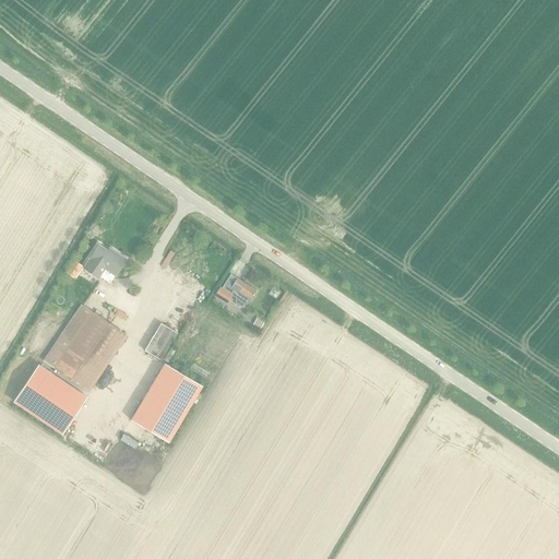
[(98,245),(90,259),(84,268),(99,278),(100,276),(110,283),(115,276),(116,276),(127,260),(113,250),(110,253),(98,245)]
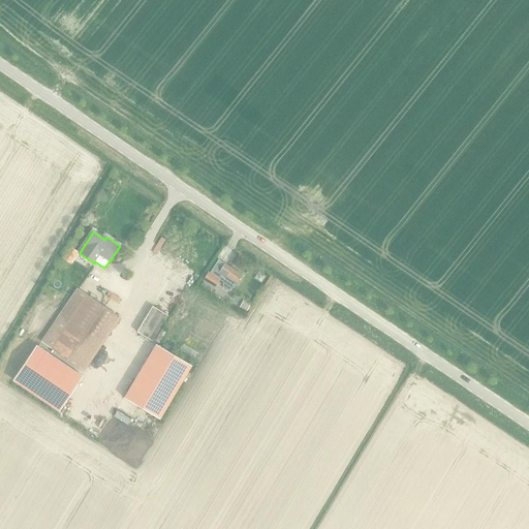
[(177,251),(185,237),(180,234),(172,249),(177,251)]
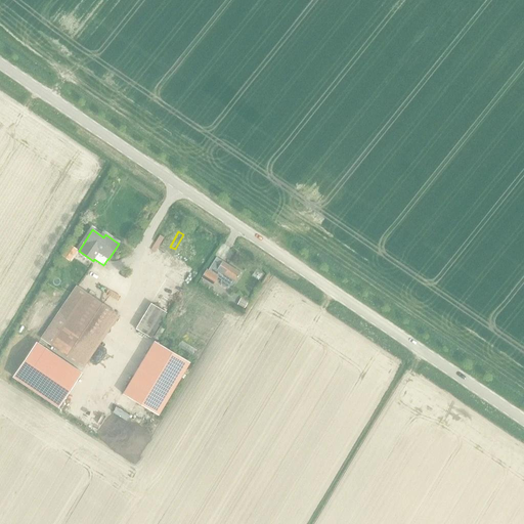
[(207,269),(202,277),(213,285),(217,277),(221,279),(221,281),(220,284),(222,286),(224,288),(227,288),(228,287),(230,285),(232,286),(241,272),(216,257),(215,259),(208,270),(207,269)]
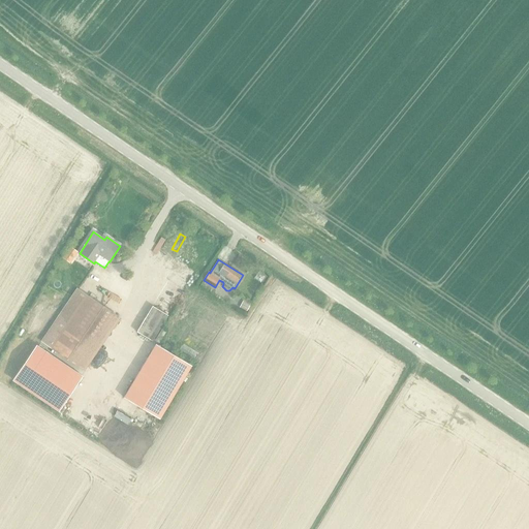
[(41,341),(85,370),(120,318),(76,288),(41,341)]
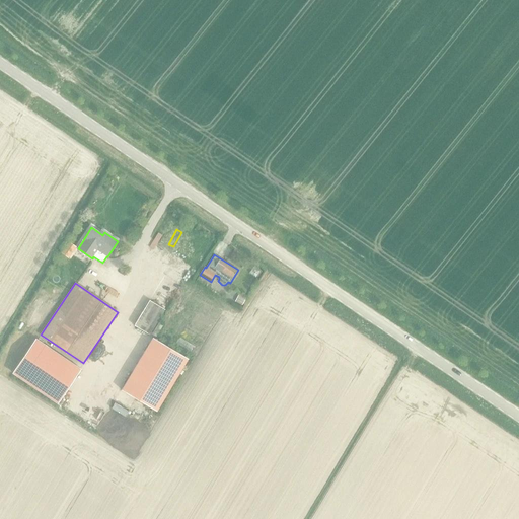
[(166,283),(164,290),(171,292),(173,285),(166,283)]
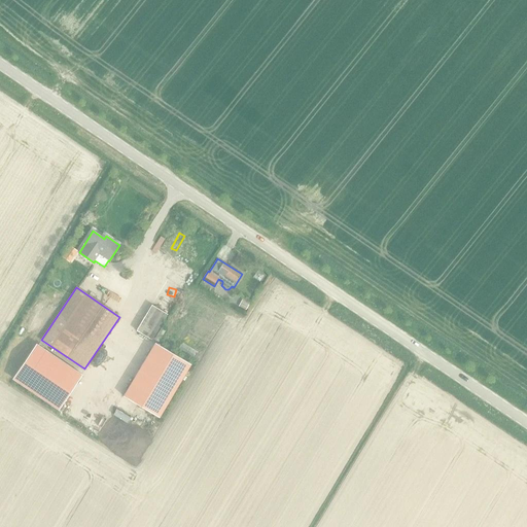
[(136,330),(152,340),(168,314),(151,305),(136,330)]
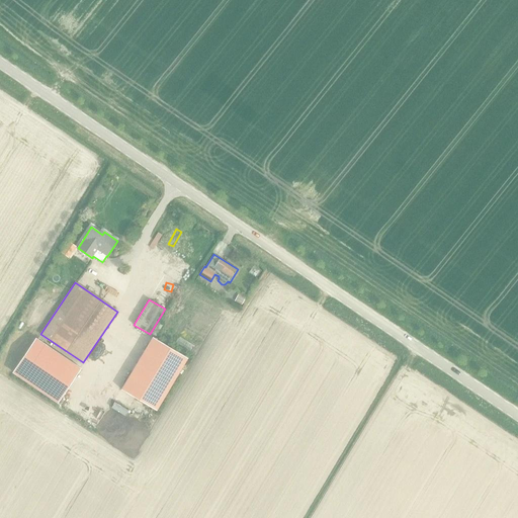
[(121,390),(156,410),(187,357),(153,337),(121,390)]
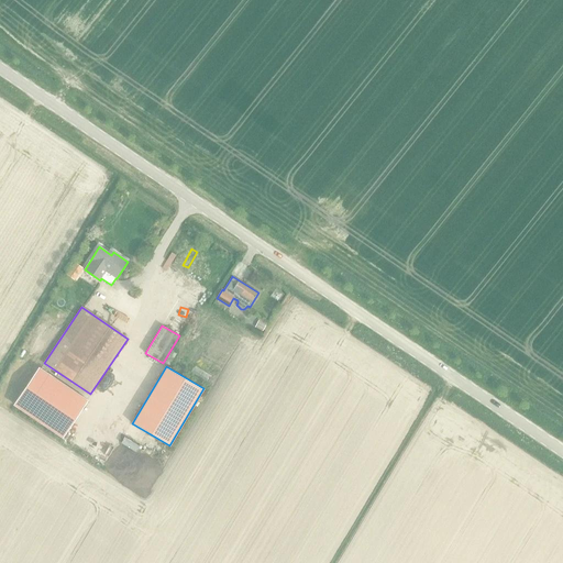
[(39,367),(13,405),(62,438),(87,400),(39,367)]
